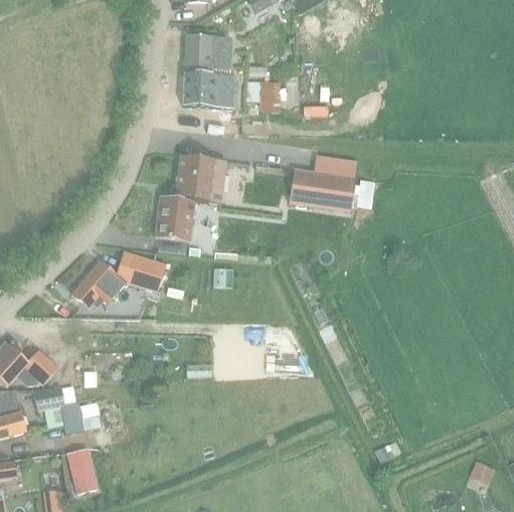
[(184,104),(234,106),(235,73),(211,72),(212,35),(186,35),(184,104)]
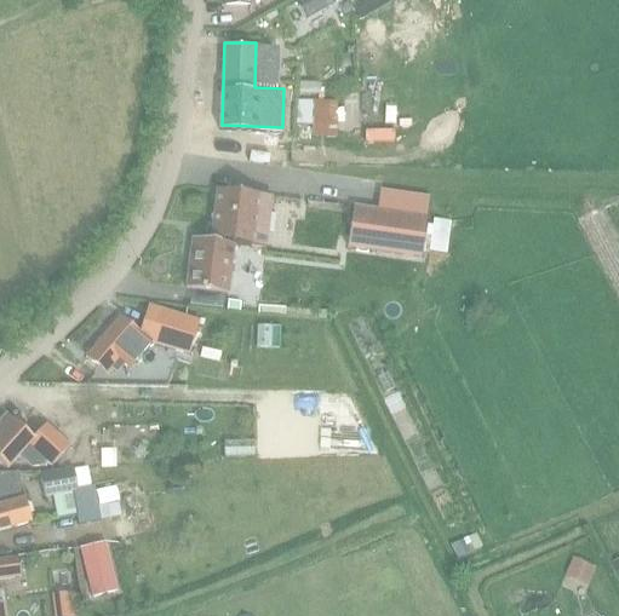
[(297,121),(314,122),(314,133),(338,134),(338,98),(298,97),(297,121)]
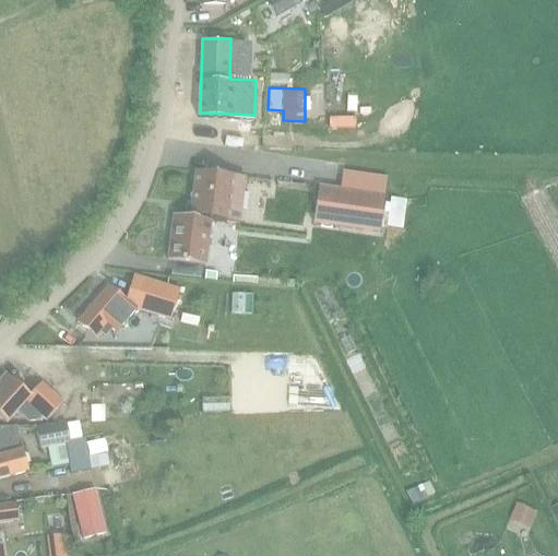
[(166,257),(205,262),(211,217),(239,221),(240,206),(235,206),(237,189),(242,189),(245,174),(244,173),(197,167),(190,213),(173,211),(166,257)]
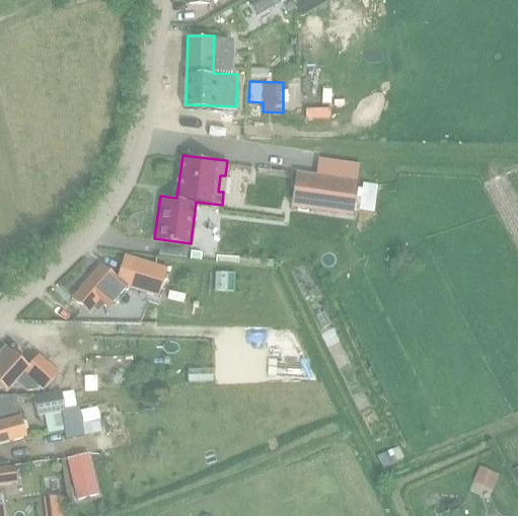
[(296,170),(291,205),(353,214),(358,179),(296,170)]
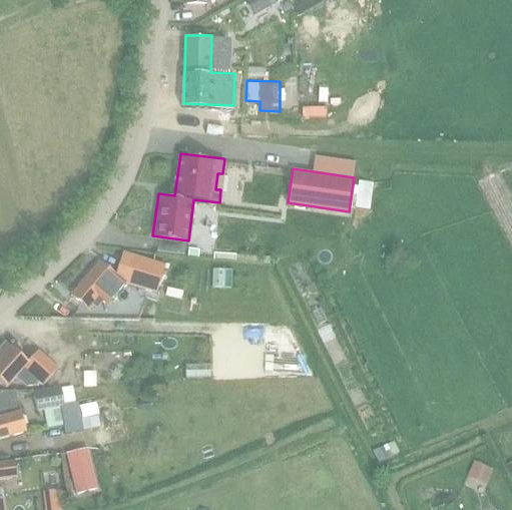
[(188,245),(187,253),(198,256),(199,246),(188,245)]
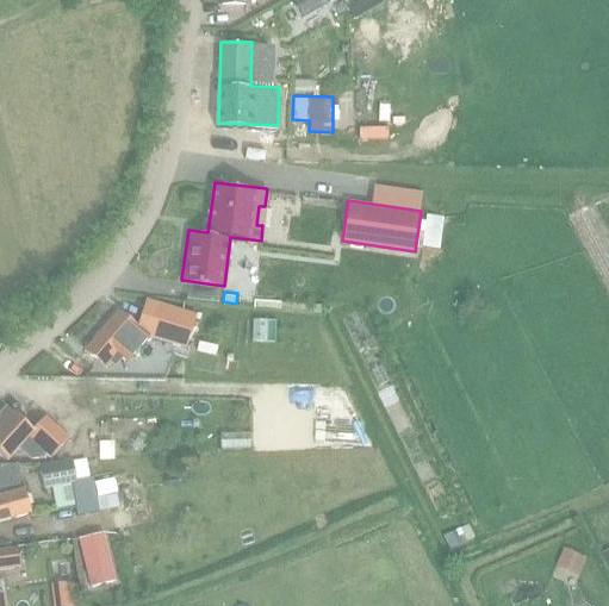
[(147,298),(138,324),(140,324),(141,325),(145,330),(150,333),(149,335),(186,347),(197,313),(147,298)]
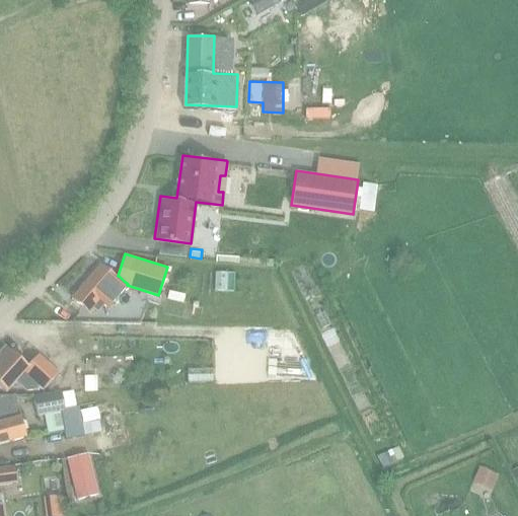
[(102,263),(73,296),(89,310),(93,305),(98,309),(105,301),(109,305),(127,285),(128,284),(124,281),(120,277),(119,276),(118,276),(115,273),(102,263)]
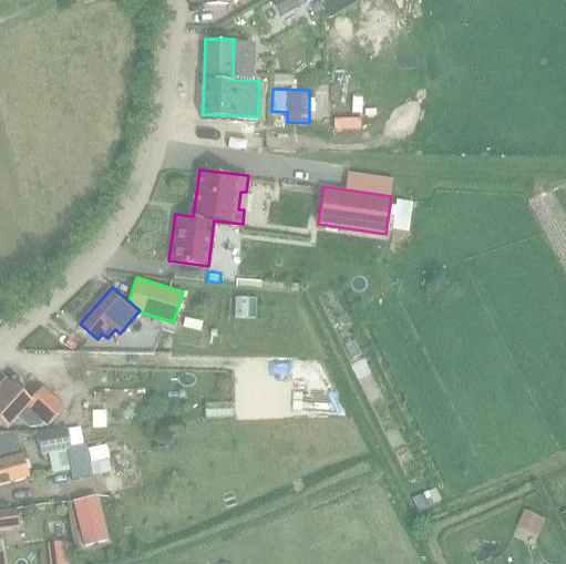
[(181,316),(178,324),(183,325),(195,328),(197,319),(181,316)]
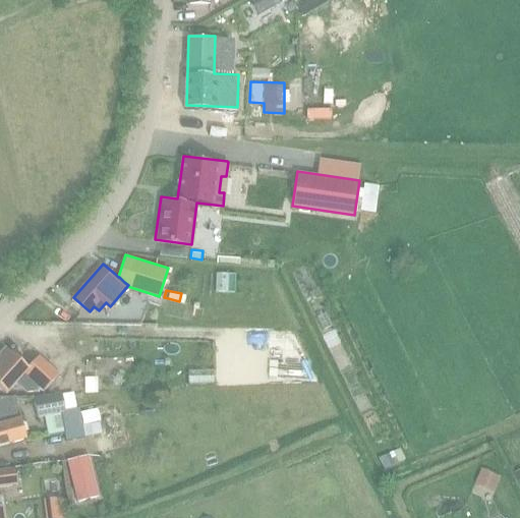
[(168,298),(165,312),(189,319),(192,304),(179,301),(168,298)]
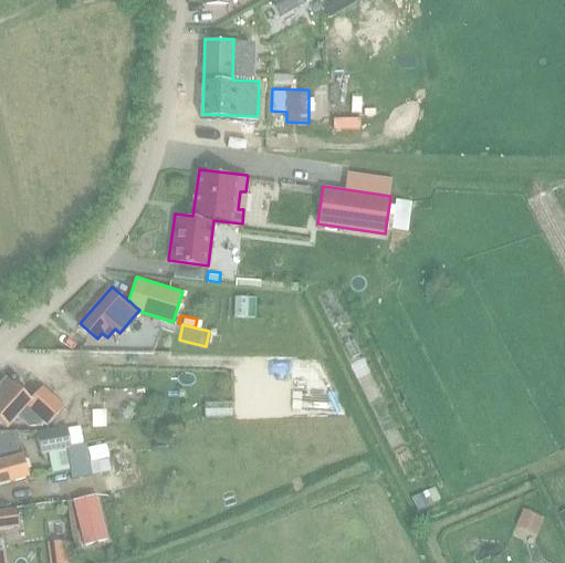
[(7,375),(0,383),(0,415),(9,423),(18,413),(29,423),(38,421),(42,416),(48,421),(64,404),(42,384),(31,396),(7,375)]
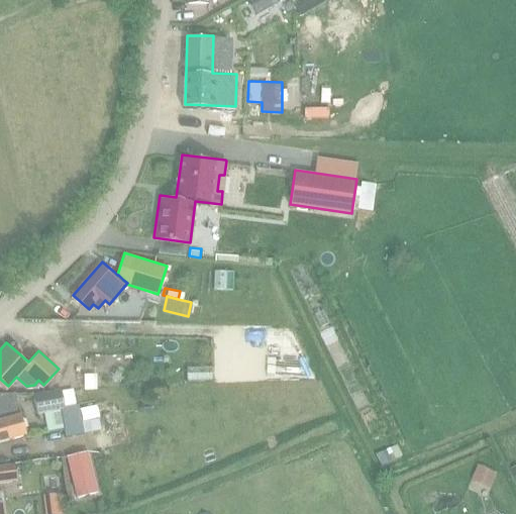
[(69,362),(62,368),(75,384),(82,378),(69,362)]
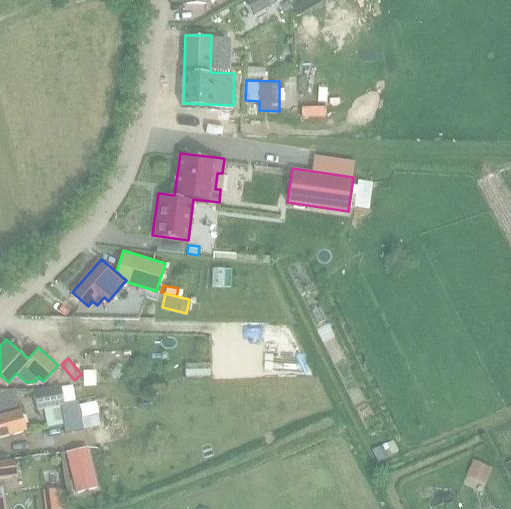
[(61,385),(34,390),(37,409),(44,408),(48,426),(64,424),(66,431),(89,427),(87,415),(99,412),(97,401),(79,404),(78,399),(75,400),(63,402),(61,385)]
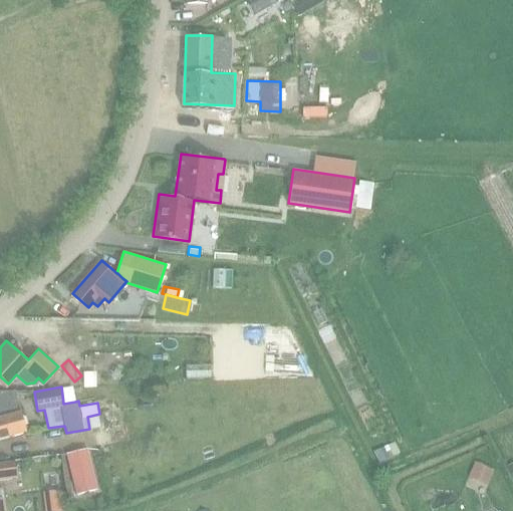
[(0,437),(27,430),(16,391),(0,390),(0,437)]
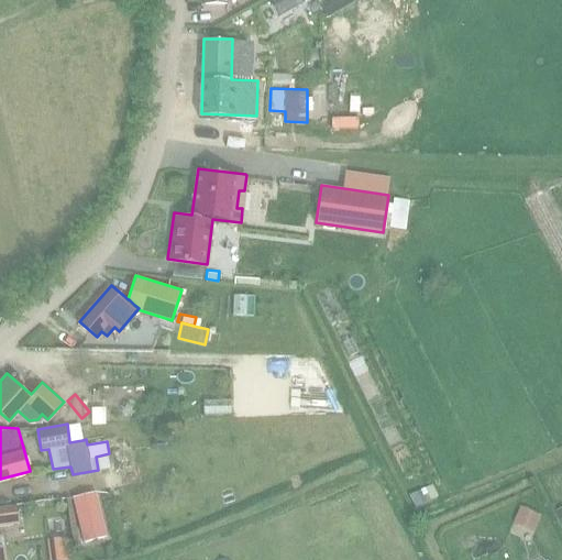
[(432,483),(409,493),(414,505),(438,495),(432,483)]
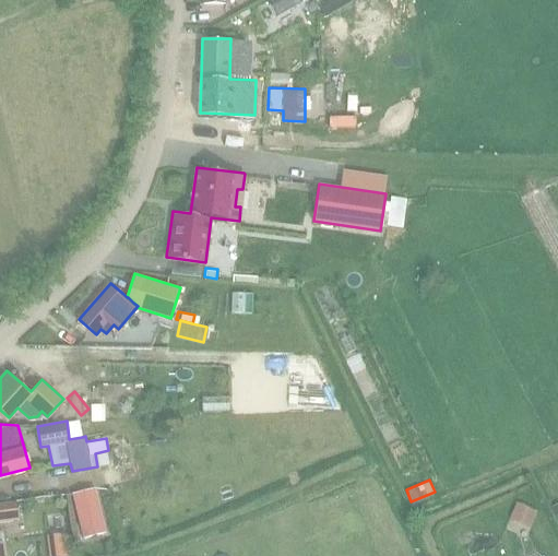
[(73,493),(84,537),(107,532),(96,486),(73,493)]
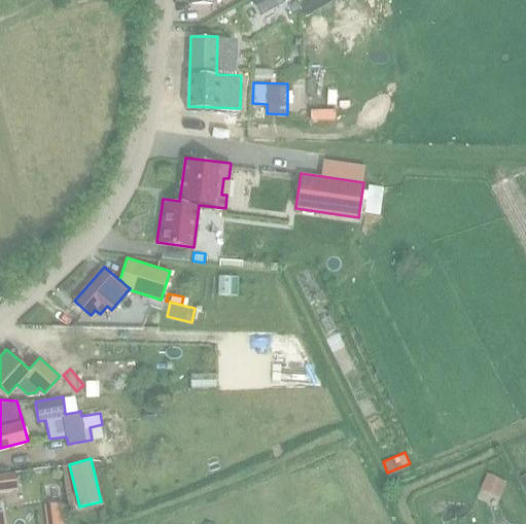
[(0,491),(20,489),(18,473),(0,475),(0,491)]
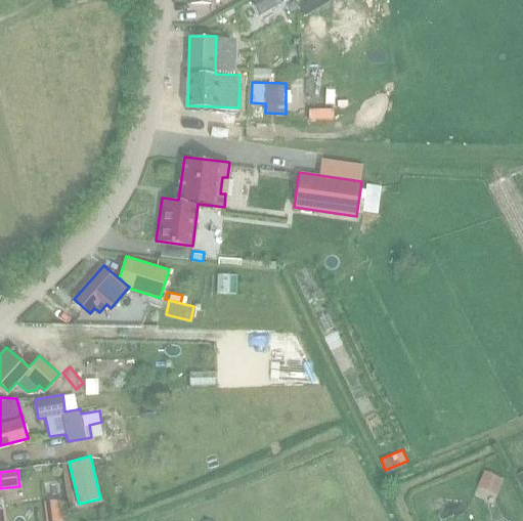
[(485,470),(480,481),(498,489),(504,477),(485,470)]
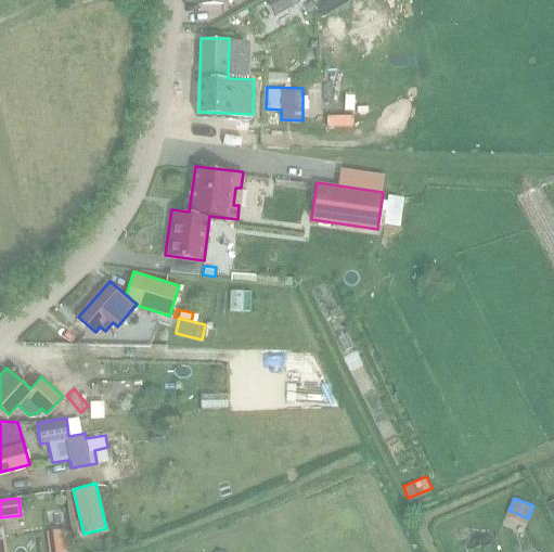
[(68,551),(67,529),(48,531),(50,551),(68,551)]
